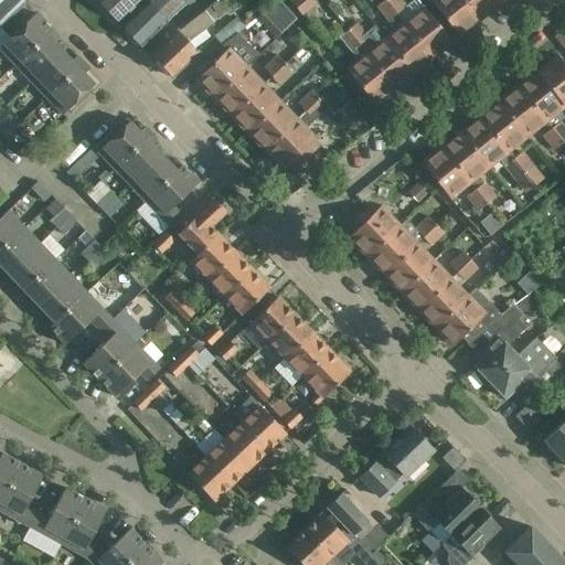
[(0,0),(0,28),(25,3),(22,0),(0,0)]
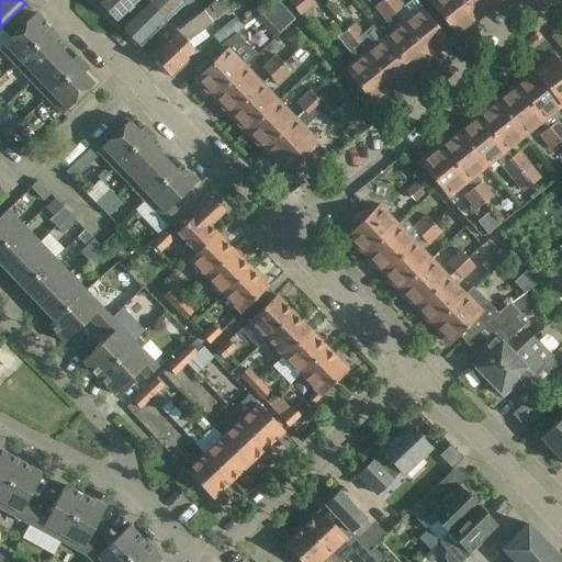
[(98,0),(97,1),(116,22),(133,7),(138,0),(98,0)]
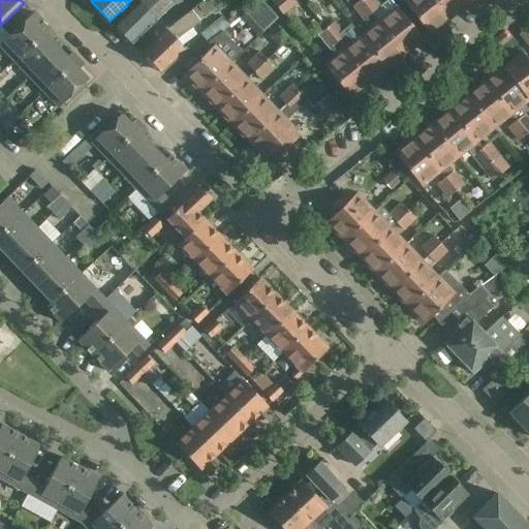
[(138,0),(128,9),(114,24),(119,30),(131,43),(132,43),(147,29),(156,21),(174,3),(176,2),(174,0),(138,0)]
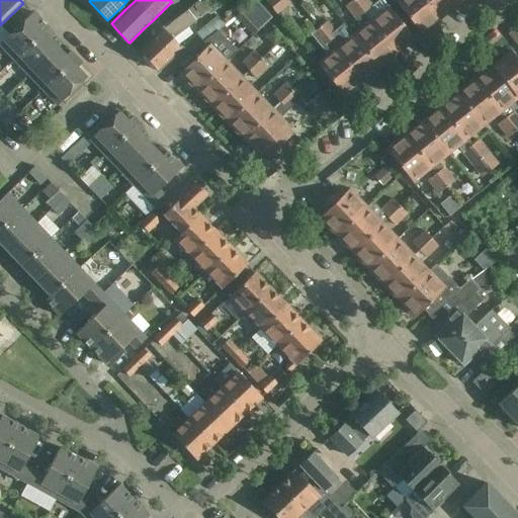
[(266,0),(265,1),(276,14),(293,0),(292,0),(266,0)]
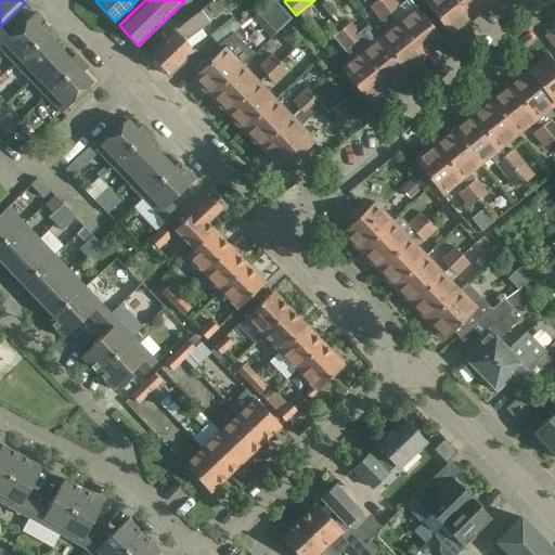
[(404,72),(423,56),(388,14),(377,0),(369,7),(388,33),(379,39),(368,25),(404,72)]
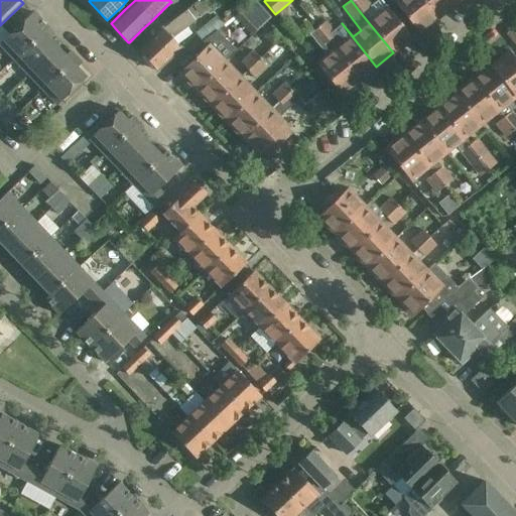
[(361,13),(370,6),(364,0),(351,0),(361,13)]
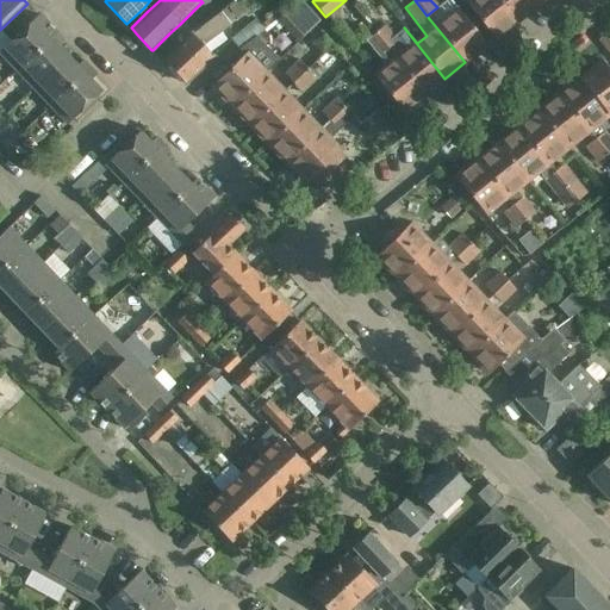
[(444,0),(437,7),(427,16),(465,62),(486,45),(449,0),(444,0)]
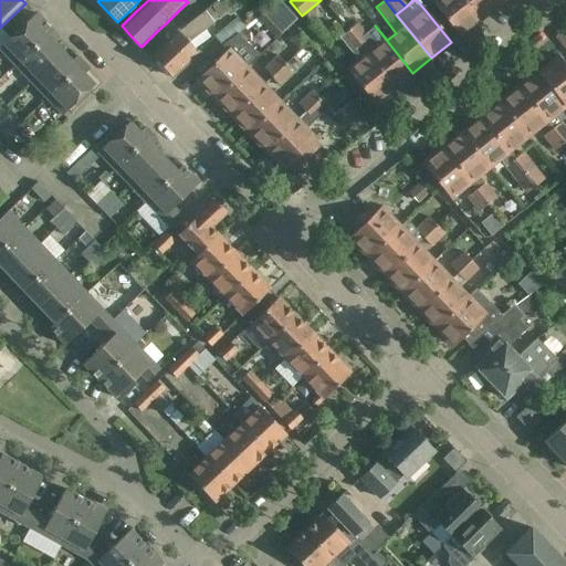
[(479,20),(462,0),(436,0),(432,3),(459,35),(479,20)]
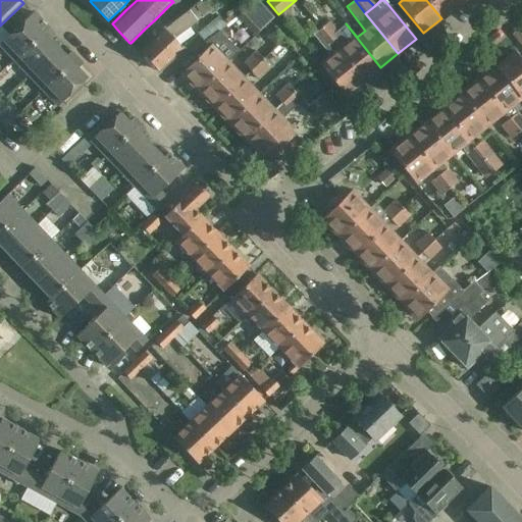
[(459,4),(455,0),(426,0),(441,18),(459,4)]
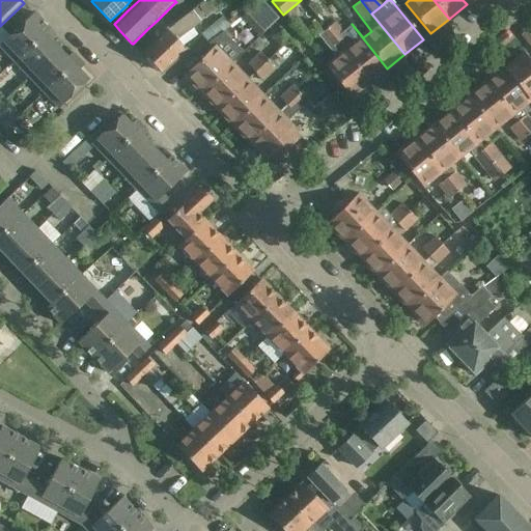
[(262,1),(245,18),(259,33),(277,18),(262,1)]
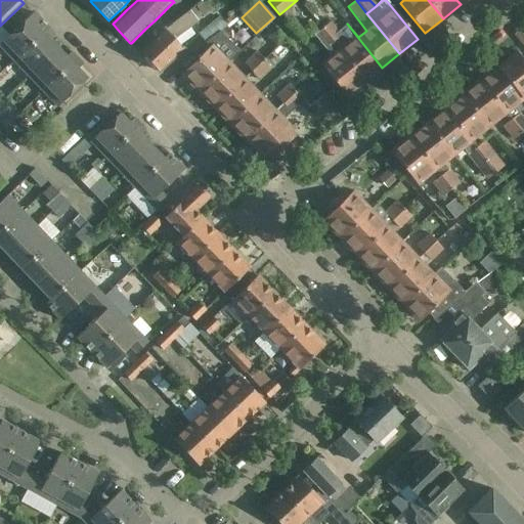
[(189,10),(164,30),(140,52),(159,72),(183,48),(174,40),(199,22),(189,10)]
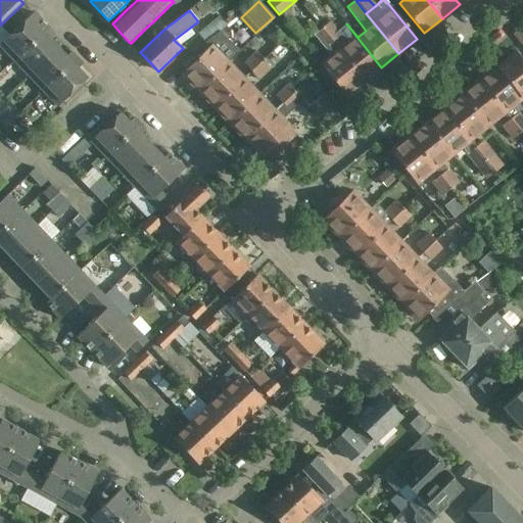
[(0,46),(13,60),(48,29),(33,12),(0,43),(0,46)]
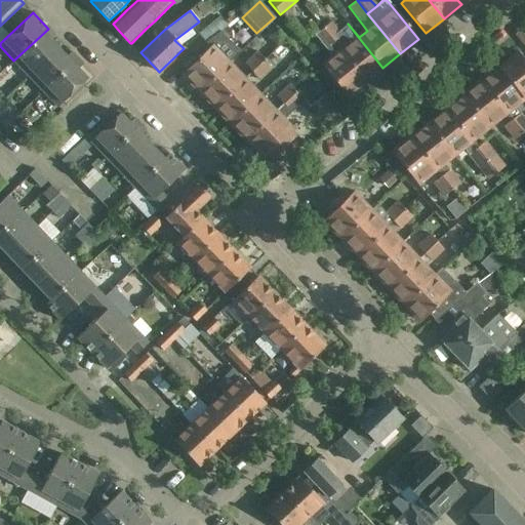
[(207,43),(229,26),(219,15),(198,33),(207,43)]
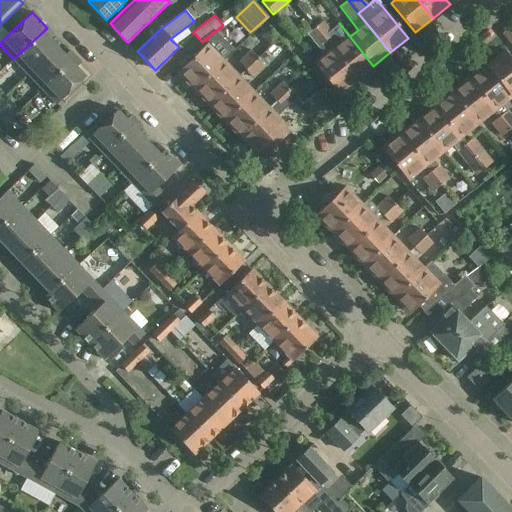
[(314,28),(356,80),(373,66),(339,23),(330,30),(323,21),(314,28)]
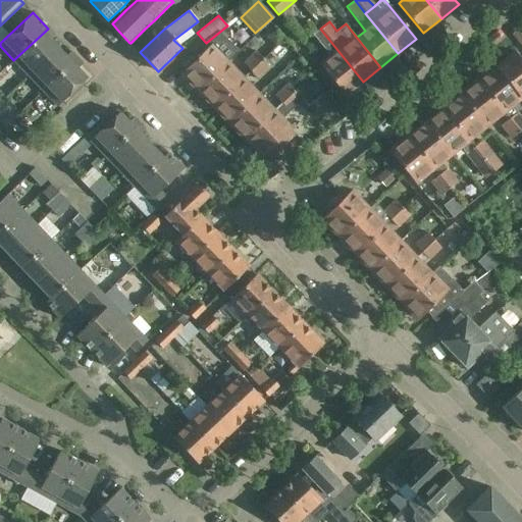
[(521,47),(521,46),(521,28),(512,35),(521,47)]
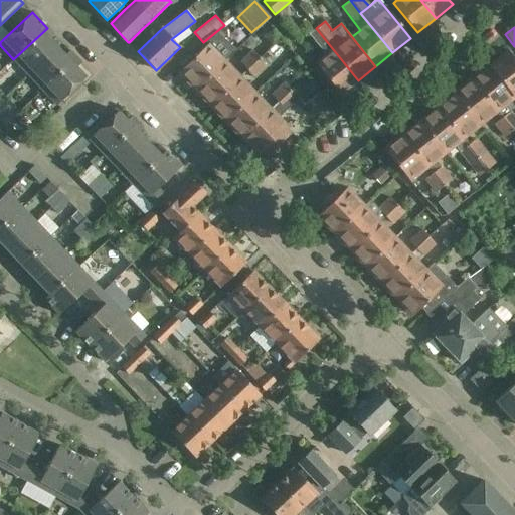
[(47,28),(13,59),(27,74),(56,47),(48,38),(52,33),(47,28)]
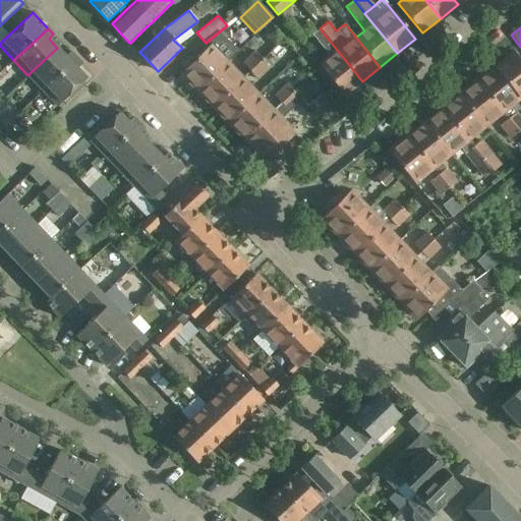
[(362,81),(320,29),(311,36),(330,58),(320,66),(344,96),(362,81)]
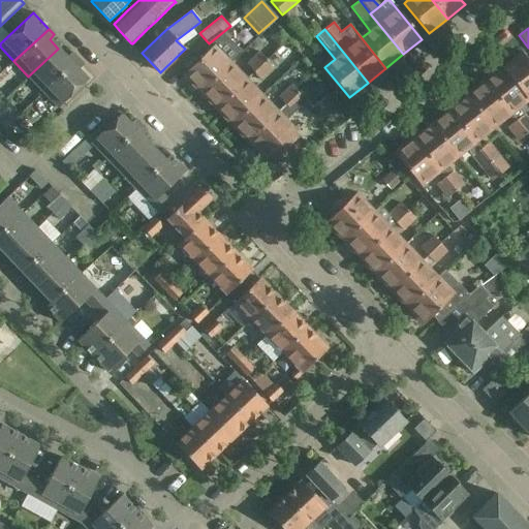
[(213,48),(184,74),(200,91),(228,64),(241,52),(222,32),(209,43),(213,48)]
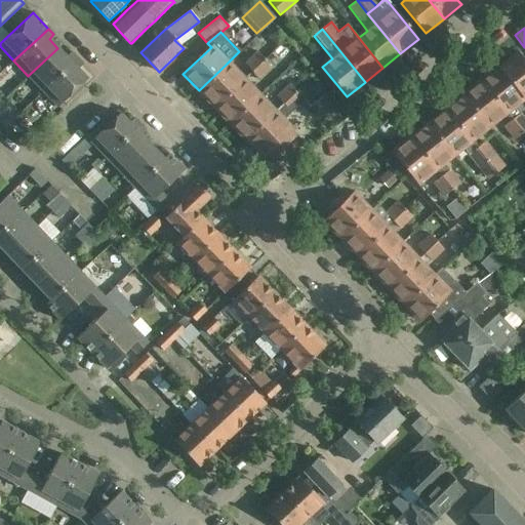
[(57,48),(28,76),(42,91),(77,58),(71,52),(67,57),(57,48)]
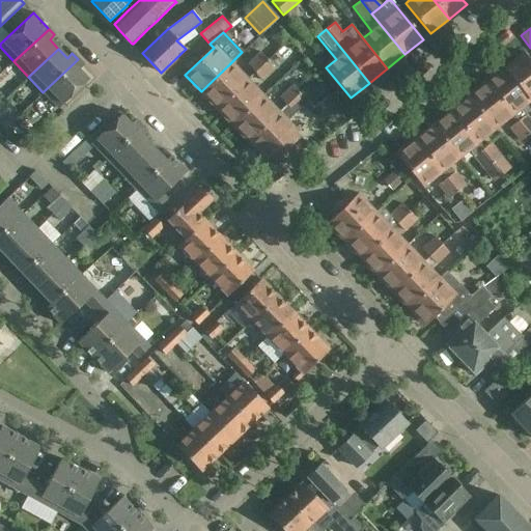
[(258,52),(247,64),(254,73),(267,60),(258,52)]
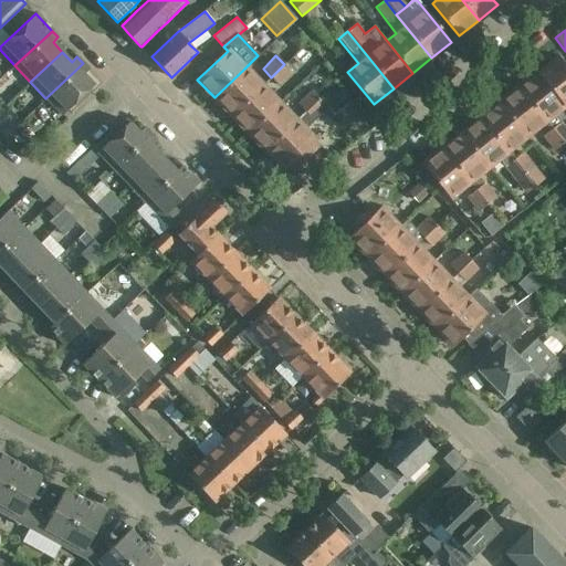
[(565,67),(557,58),(538,73),(564,105),(565,104),(565,67)]
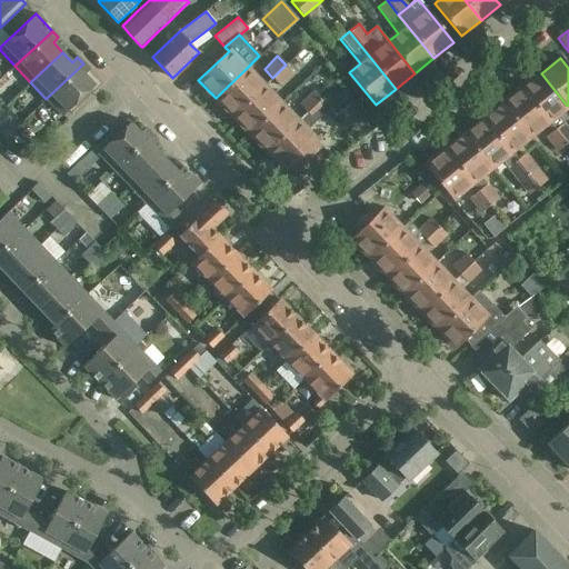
[(89,70),(83,63),(46,99),(62,116),(95,86),(85,75),(89,70)]
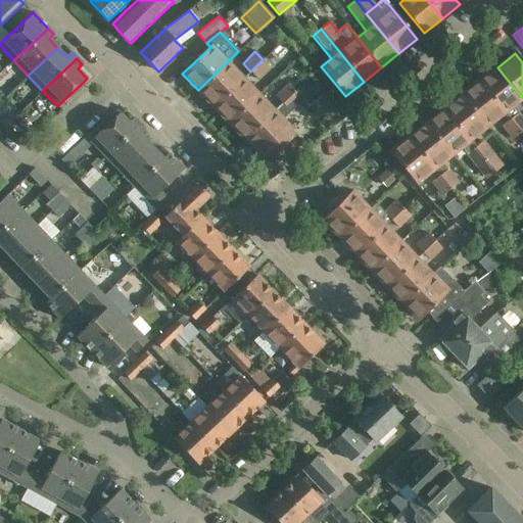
[(258,80),(272,67),(264,59),(263,59),(250,72),(258,80)]
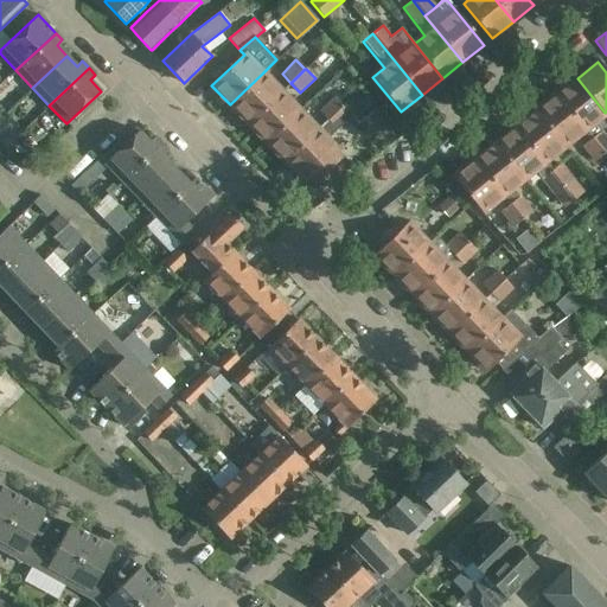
[(230,104),(249,123),(281,93),(272,83),(262,74),(230,104)]
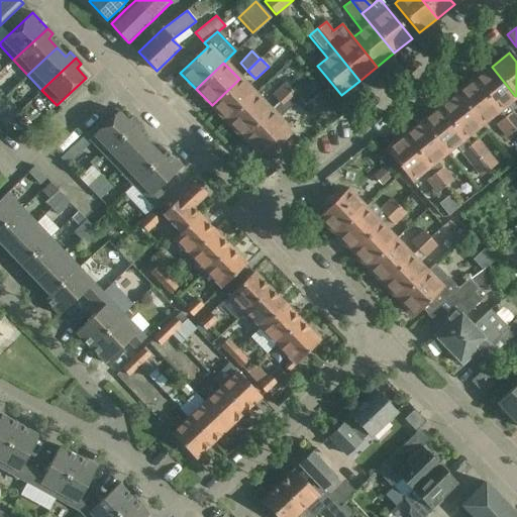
[(474,81),(498,111),(504,118),(514,131),(516,129),(516,115),(514,111),(512,112),(506,104),(515,96),(492,67),(474,81)]
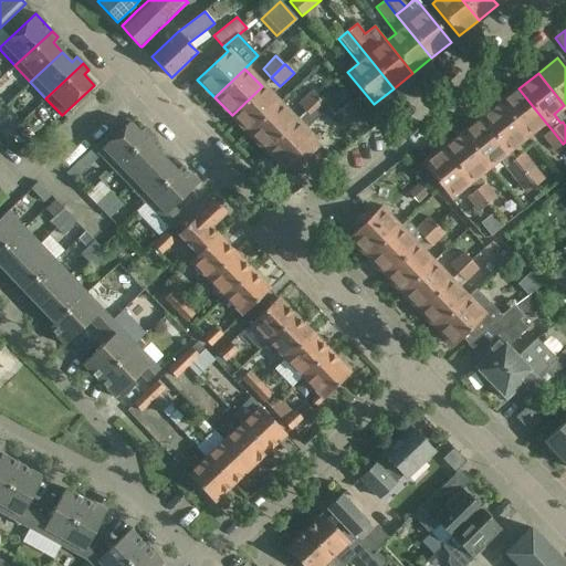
[(249,133),(279,104),(262,86),(232,115),(249,133)]
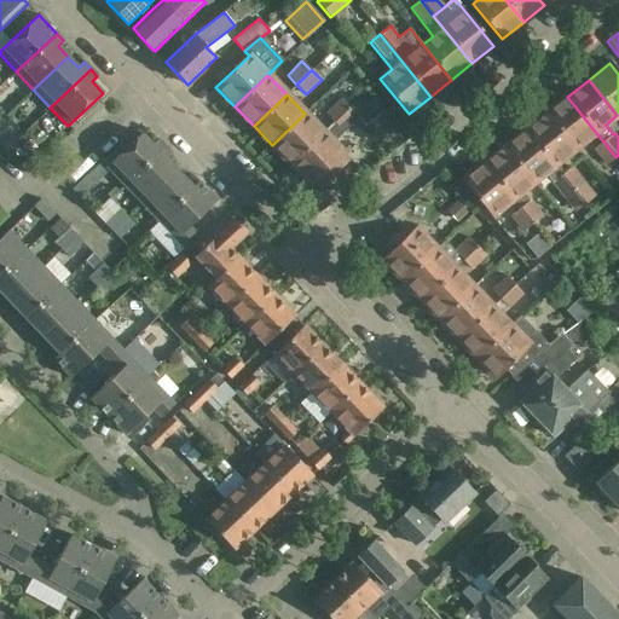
[(354,113),(350,108),(290,165),(311,186),(318,180),(322,185),(348,160),(333,143),(358,119),(365,127),(387,110),(375,96),(354,113)]
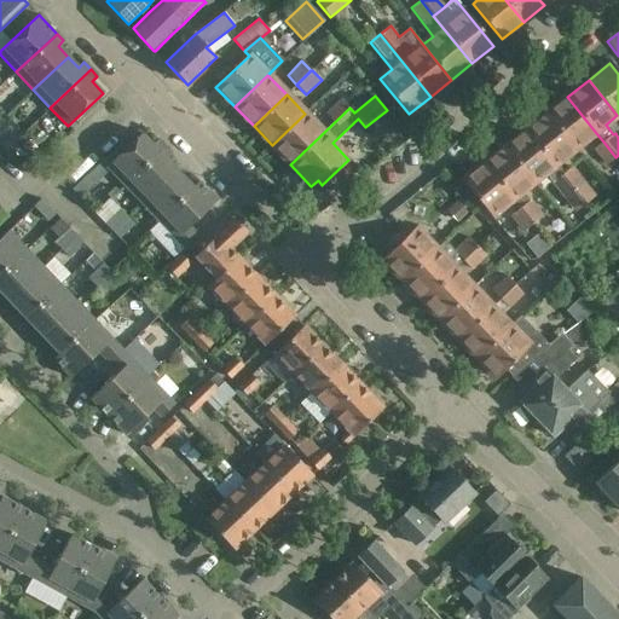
[(576,149),(596,133),(567,97),(547,114),(576,149)]
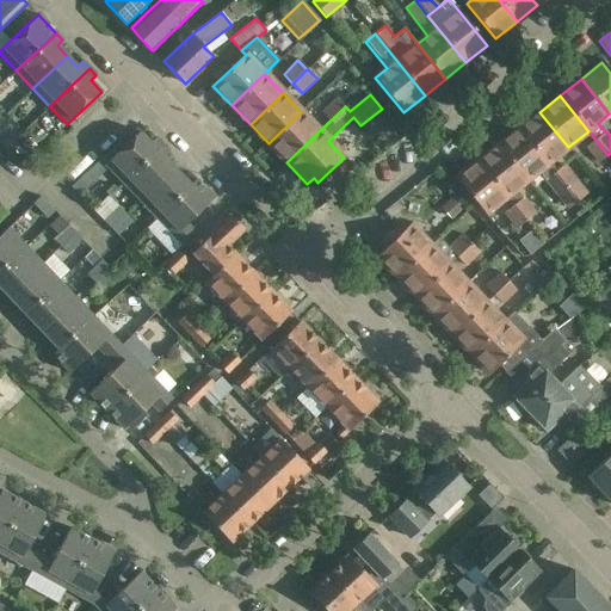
[(329,121),(344,107),(334,98),(320,112),(329,121)]
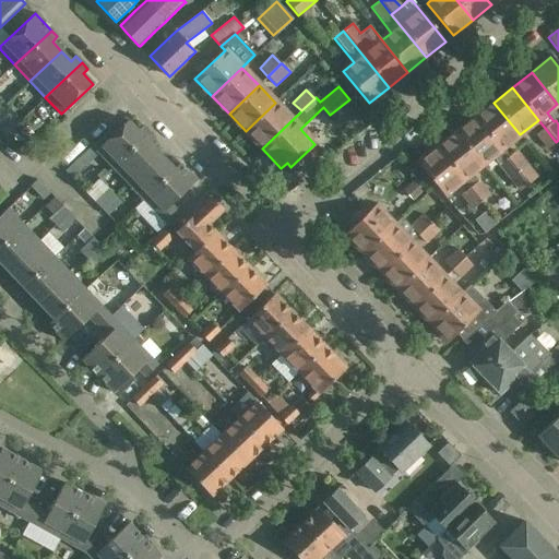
[(272,140),(292,120),(275,103),(246,131),(262,149),(272,140)]
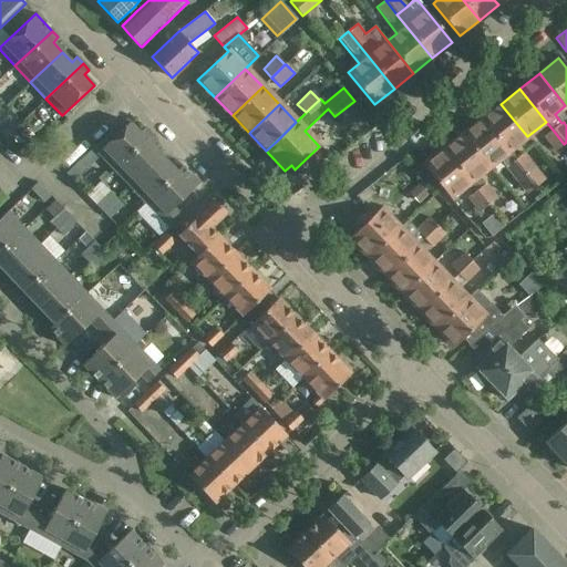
[(501,104),(482,120),(507,152),(508,152),(527,136),(501,104)]
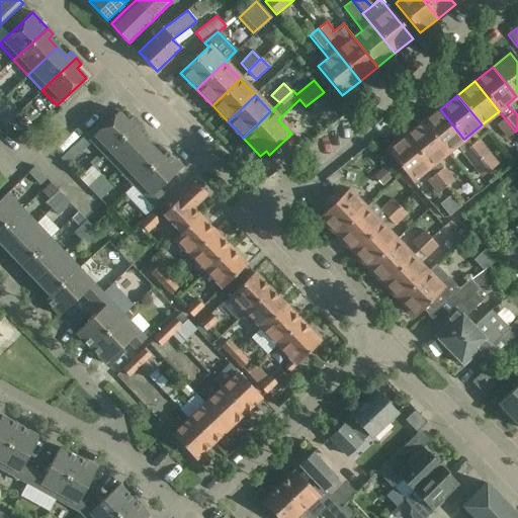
[(440,109),(423,123),(446,153),(455,146),(461,153),(469,147),(463,139),(440,109)]
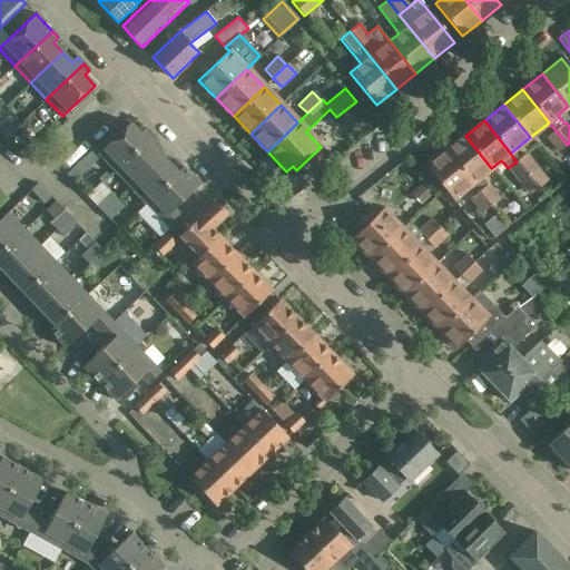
[(114,170),(151,135),(145,128),(140,134),(130,123),(98,154),(114,170)]
